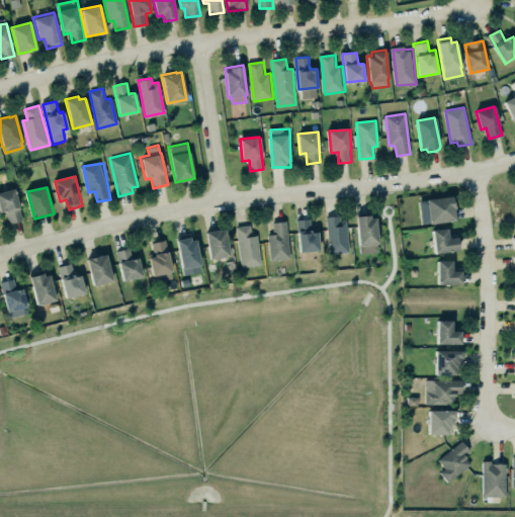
[(24,222),(18,190),(0,193),(0,206),(2,216),(9,213),(11,225),(24,222)]
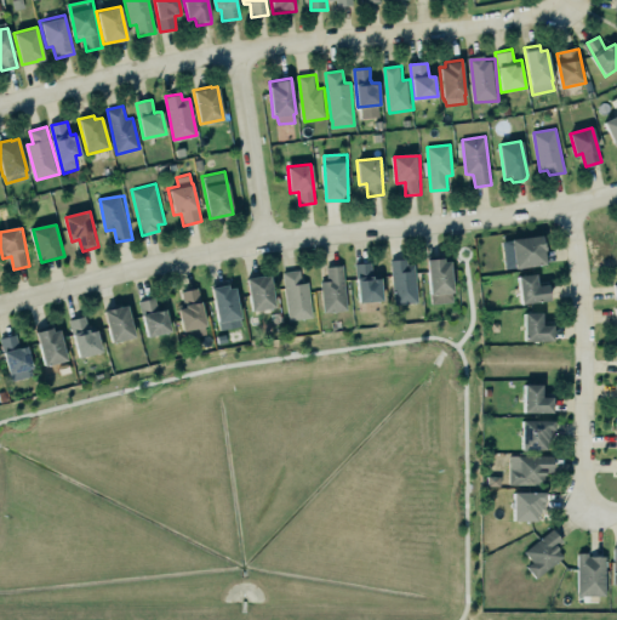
[(510,239),(541,234),(543,243),(544,242),(544,250),(543,250),(546,263),(514,267),(510,239)]
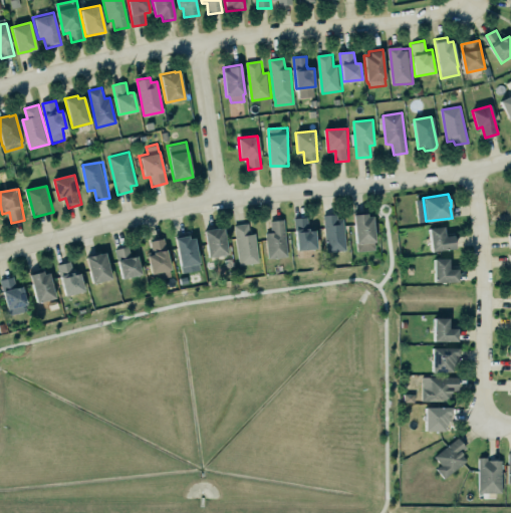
[(377,252),(376,215),(356,216),(357,252),(377,252)]
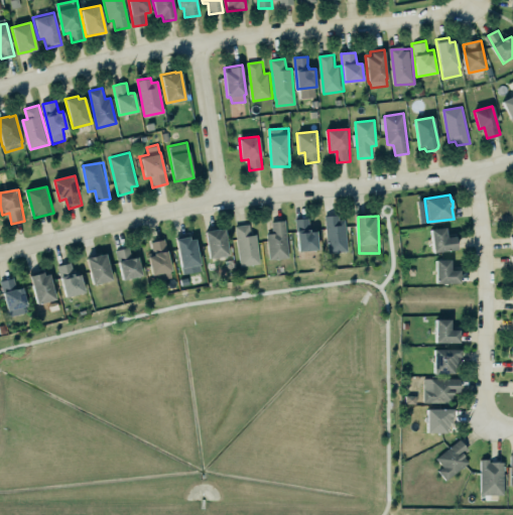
[(349,253),(348,217),(328,218),(329,254),(349,253)]
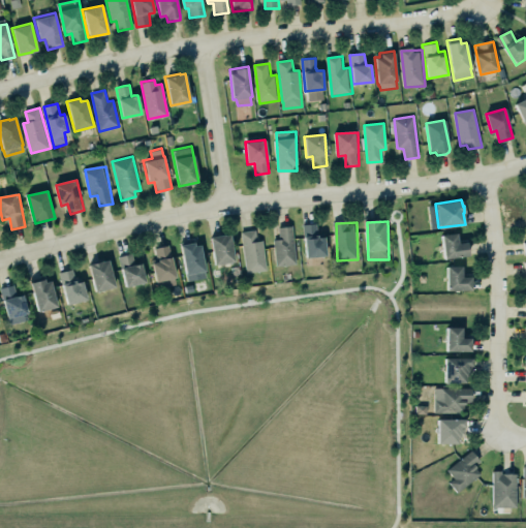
[(303,224),(317,223),(318,234),(325,233),(327,255),(306,257),(303,224)]
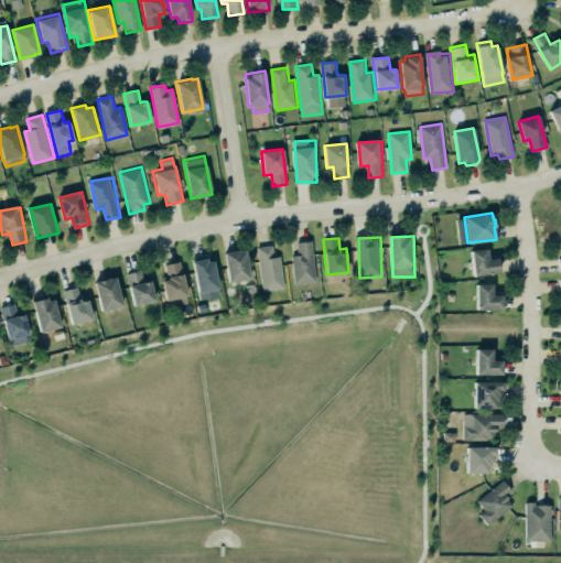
[(294,256),(295,284),(317,283),(315,242),(299,242),(300,256),(294,256)]
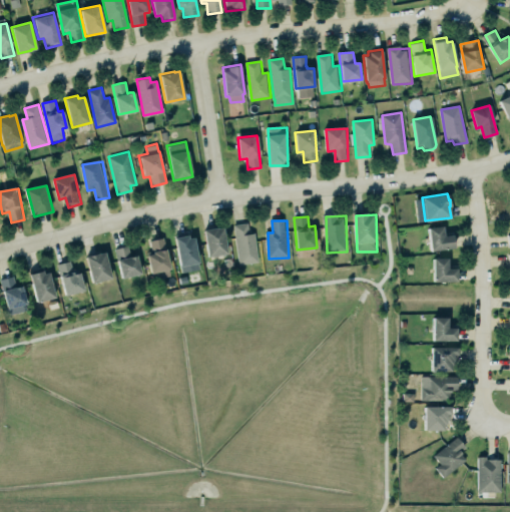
[(261,264),(258,233),(250,234),(249,223),(236,225),(240,266),(261,264)]
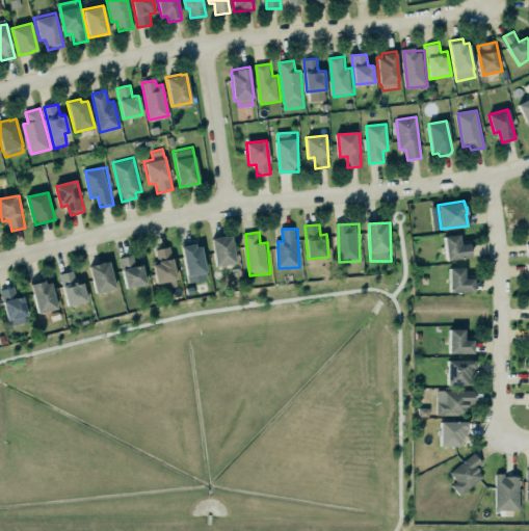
[(444,235),(458,233),(460,244),(469,243),(471,256),(447,260),(444,235)]
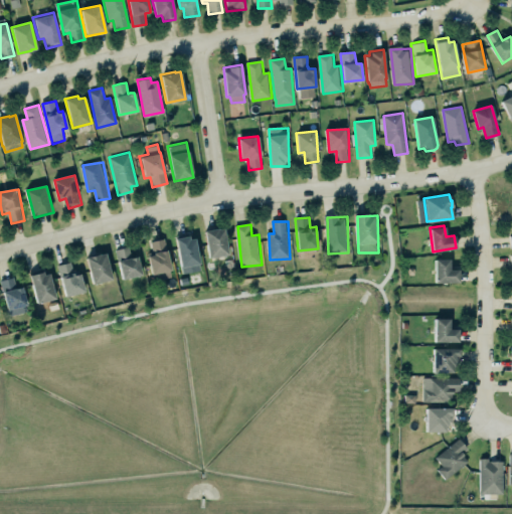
[(205,230),(209,258),(228,253),(224,226),(205,230)]
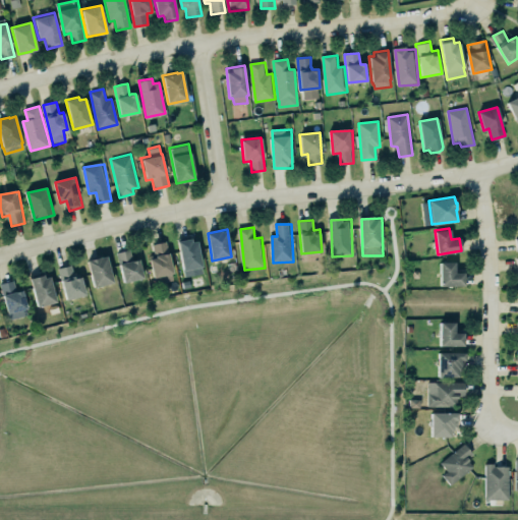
[(204,276),(200,240),(181,241),(184,277),(204,276)]
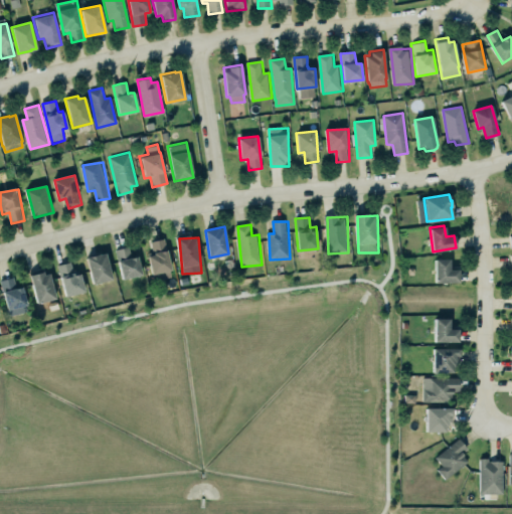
[(155,282),(174,277),(166,239),(153,242),(155,255),(150,257),(155,282)]
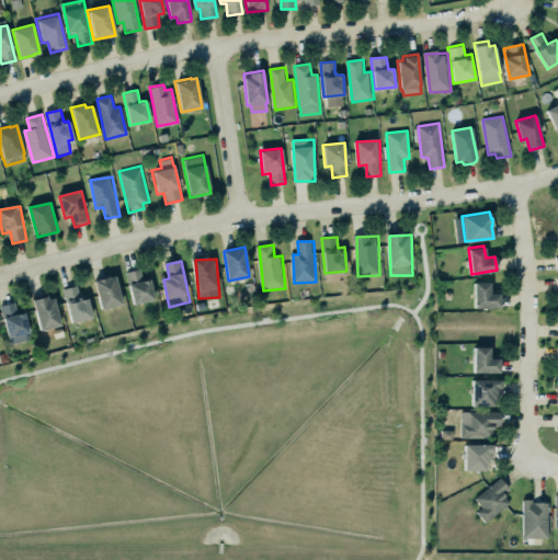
[(127,273),(135,305),(157,300),(151,281),(145,283),(141,270),(127,273)]
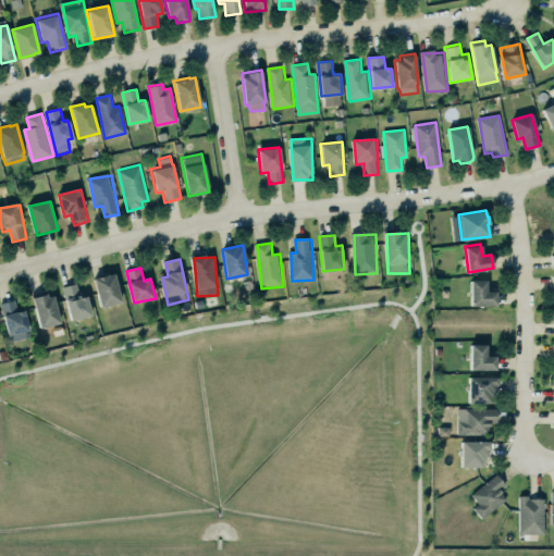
[(124,303),(117,274),(95,280),(102,309),(124,303)]
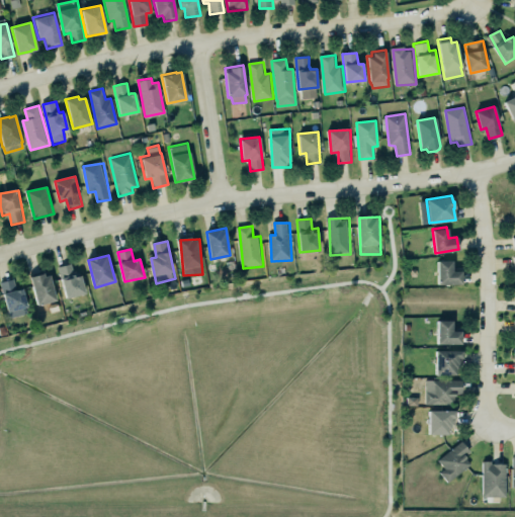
[(437,260),(452,260),(452,270),(460,270),(461,283),(438,284),(437,260)]
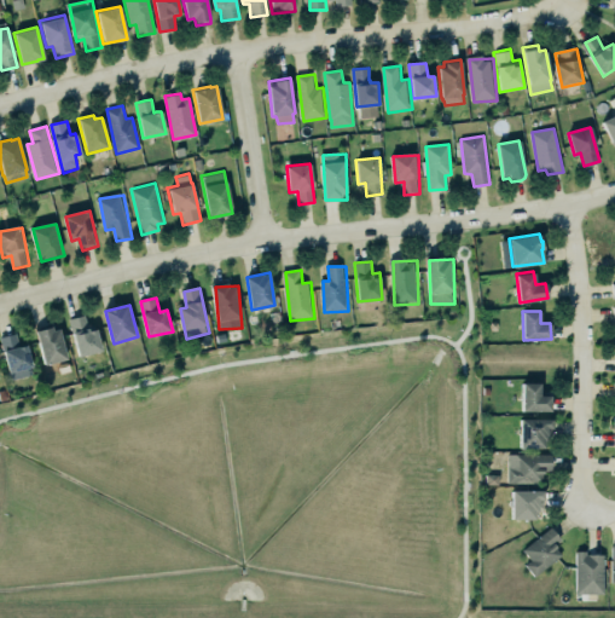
[(77,357),(103,353),(100,330),(90,331),(88,317),(74,318),(77,357)]
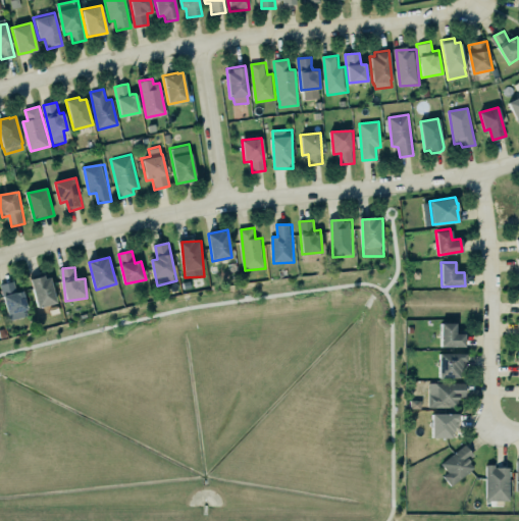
[(53,276),(34,279),(38,308),(57,305),(53,276)]
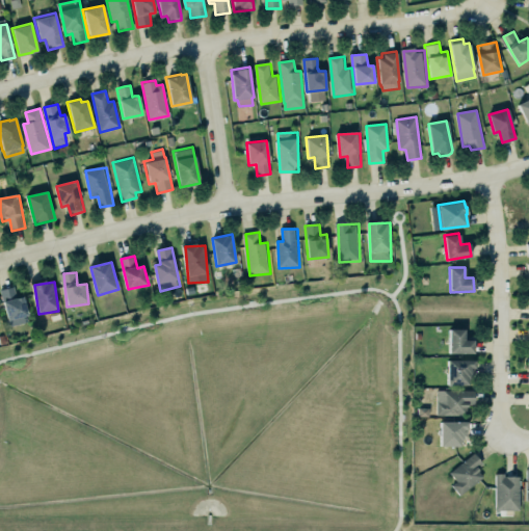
[(2,291),(11,327),(32,322),(25,296),(20,298),(17,287),(2,291)]
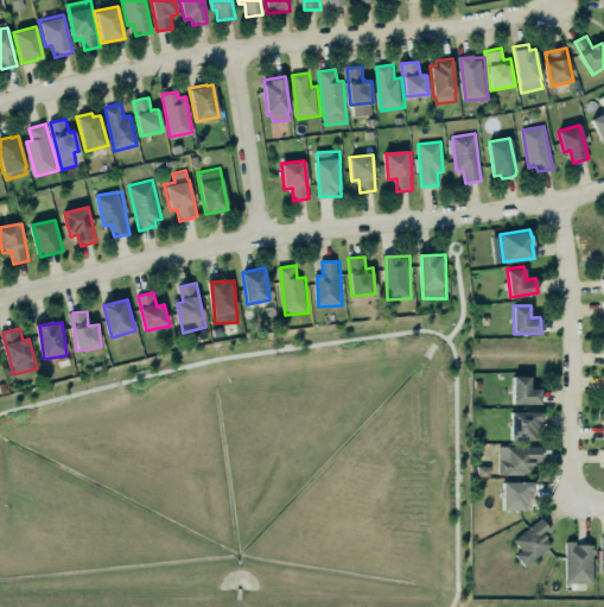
[(513,375),(531,375),(531,389),(541,389),(541,404),(513,403),(513,375)]
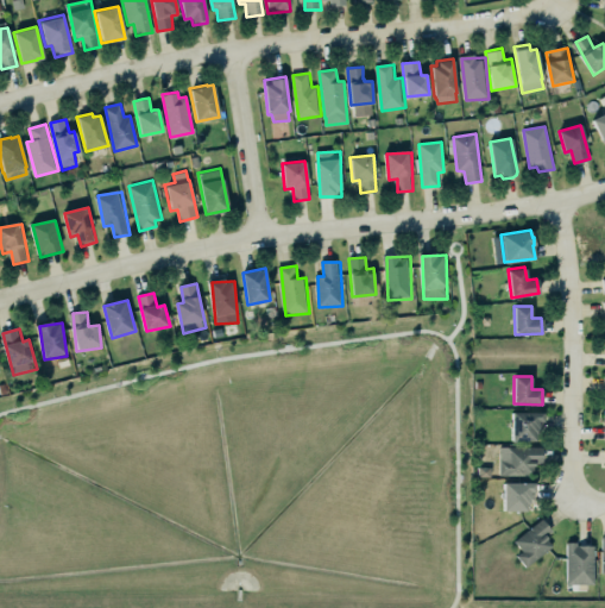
[(515,413),(514,442),(543,443),(544,414),(515,413)]
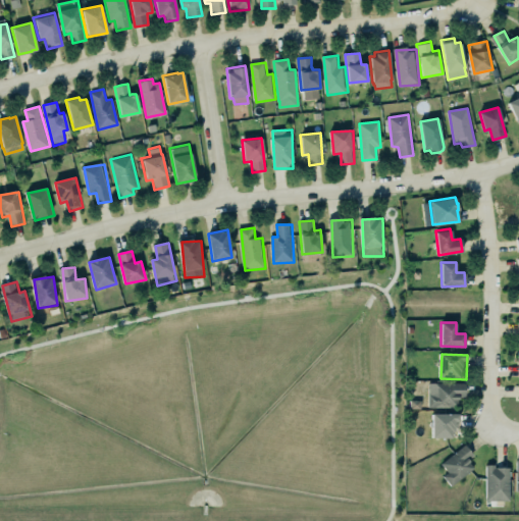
[(428,383),(428,408),(459,407),(458,400),(459,397),(466,397),(465,383),(428,383)]
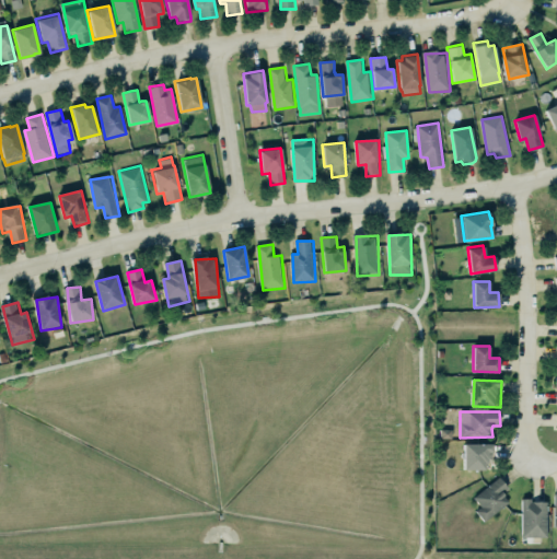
[(466,470),(489,470),(489,462),(495,462),(495,445),(466,444),(466,470)]
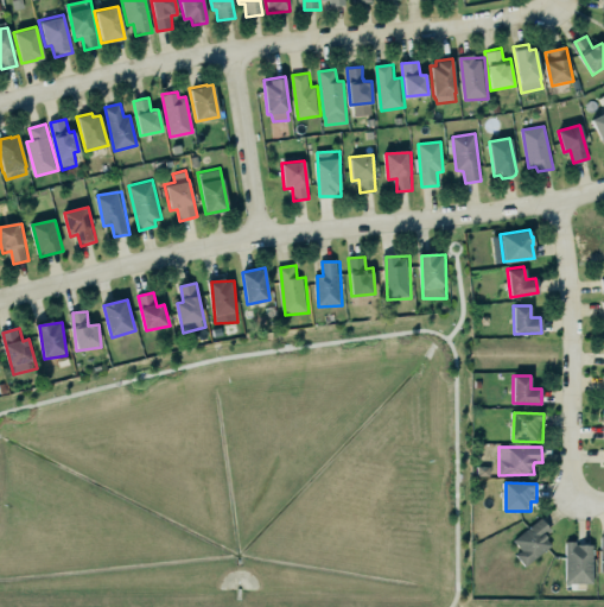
[(528,568),(555,545),(547,536),(554,531),(545,519),(516,542),(525,551),(520,556),(528,568)]
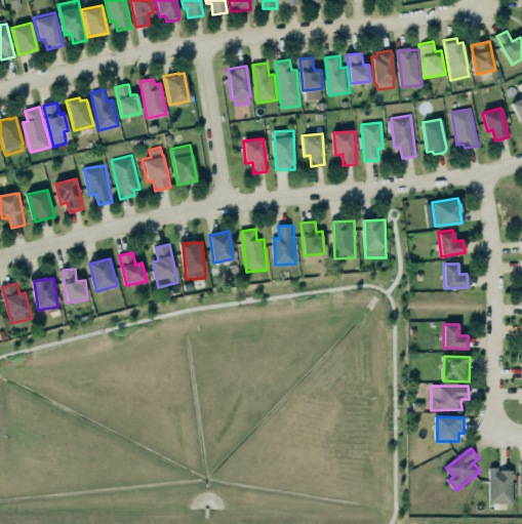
[(489,468),(489,504),(513,504),(513,471),(498,471),(498,468),(489,468)]
